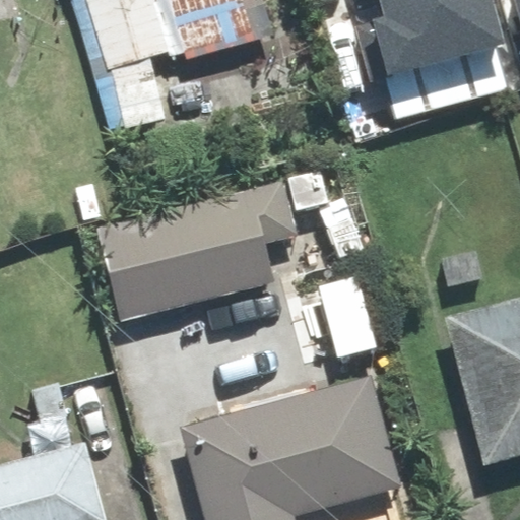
[(155,0),(87,0),(109,69),(171,50),(155,0)]
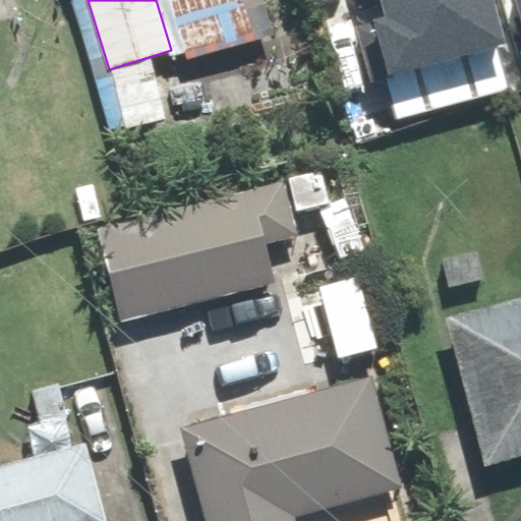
[(263,0),(160,0),(179,63),(274,35),(263,0)]
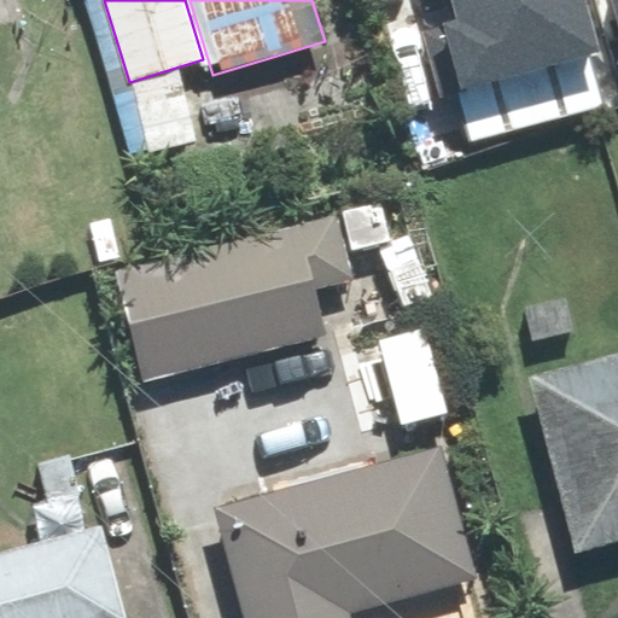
[(421,23),(443,93),(598,47),(582,0),(454,0),(458,12),(421,23)]
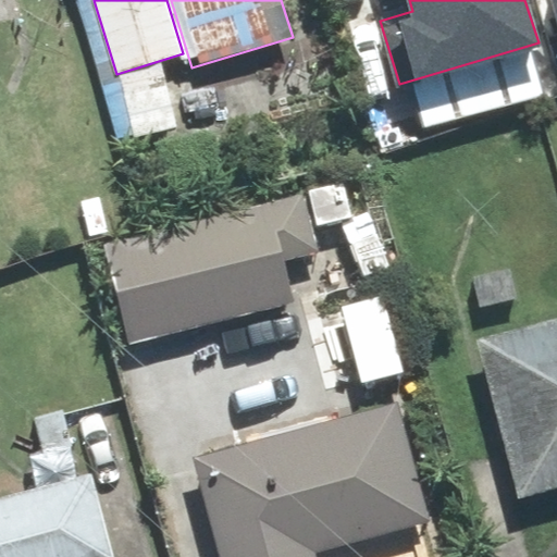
[(162,65),(121,76),(136,136),(177,126),(162,65)]
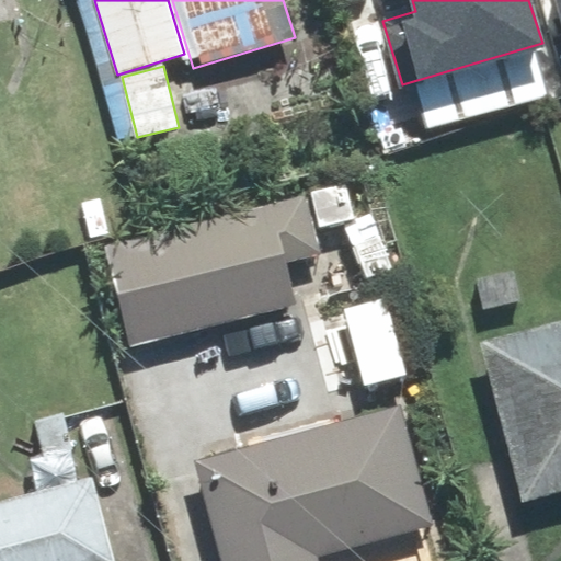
[(308,196),(106,247),(132,346),(297,304),(286,263),(322,254),(308,196)]
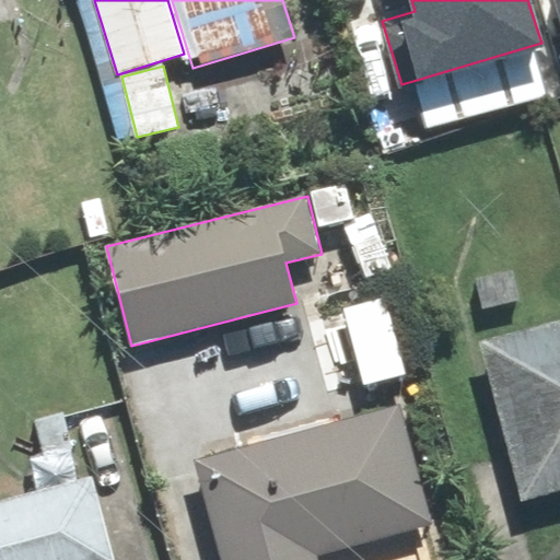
[(559,323),(482,343),(523,498),(559,488),(559,323)]
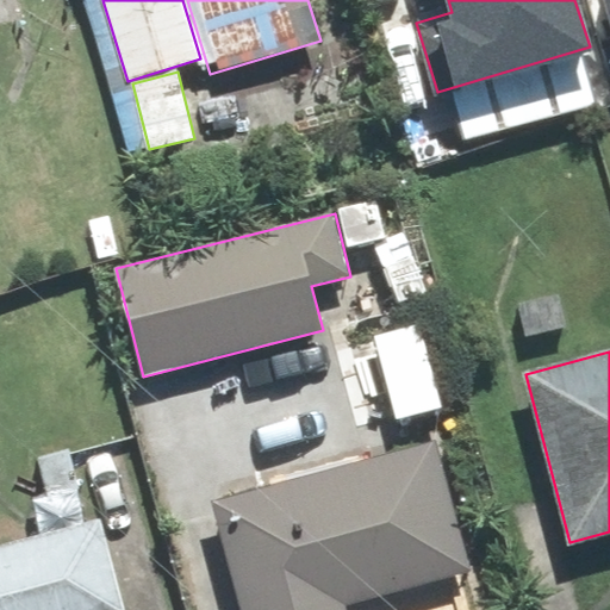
[(435,441),(215,503),(244,609),(348,609),(347,605),(472,571),(435,441)]
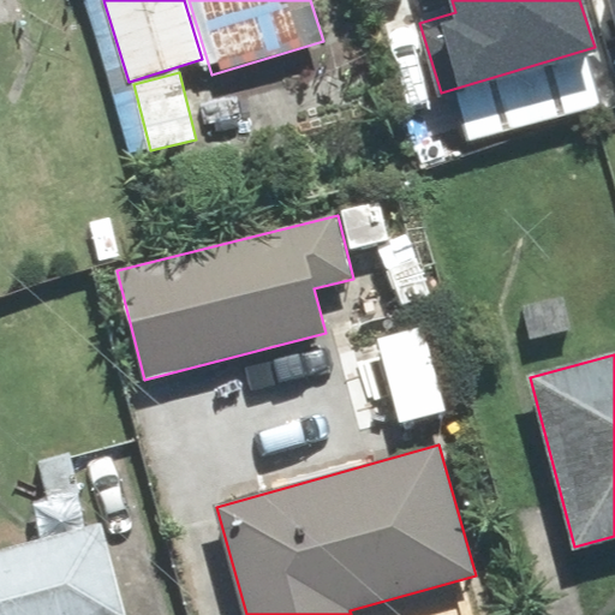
[(125,614),(101,524),(0,551),(0,614),(125,614)]
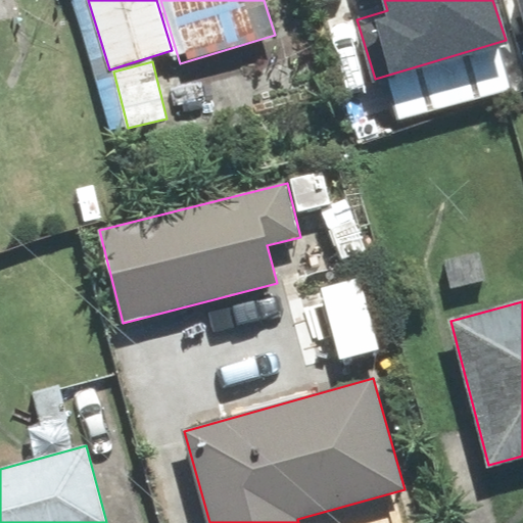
All buildings are outlined.
